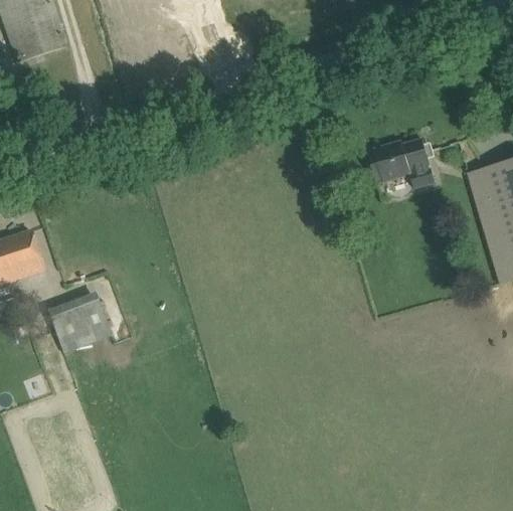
[(64,44),(58,25),(49,0),(0,0),(0,14),(7,36),(9,41),(15,60),(64,44)]
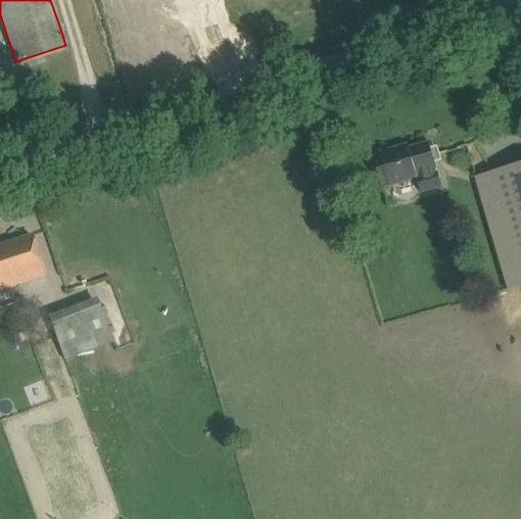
[(378,153),(372,155),(378,176),(380,182),(386,180),(387,184),(415,176),(419,191),(440,184),(435,166),(434,160),(439,159),(435,144),(429,146),(429,145),(427,139),(407,145),(406,141),(377,149),(378,153)]
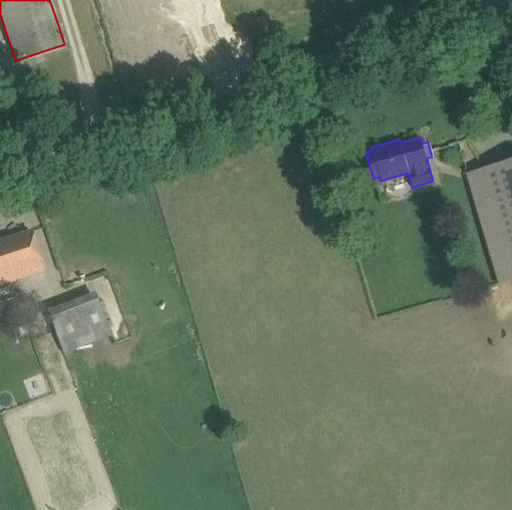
[(511,158),(465,173),(471,192),(497,282),(511,277),(511,158)]
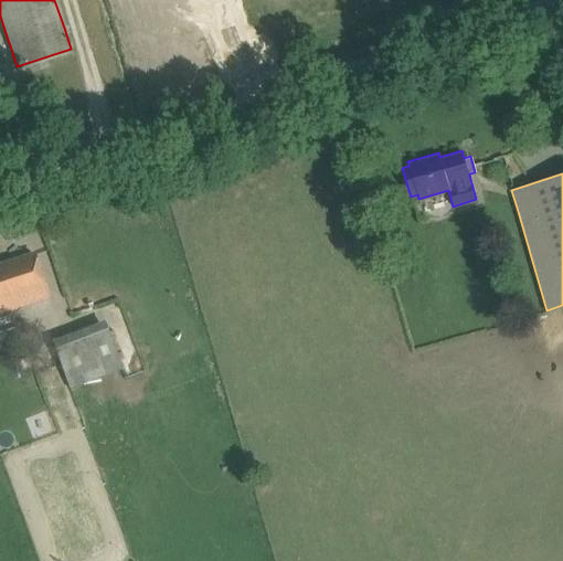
[(0,309),(46,295),(32,251),(0,261),(0,309)]
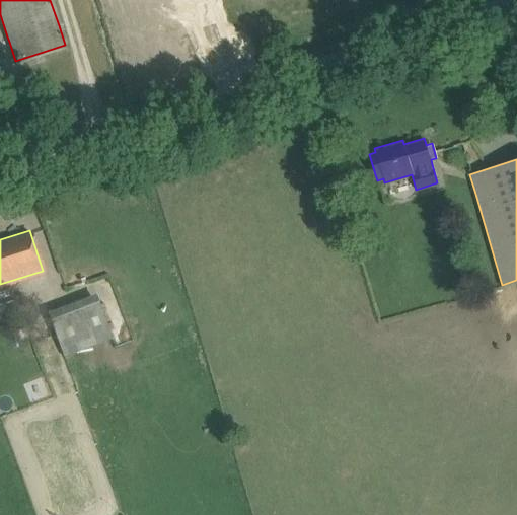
[(87,328),(102,321),(91,293),(76,299),(87,328)]
